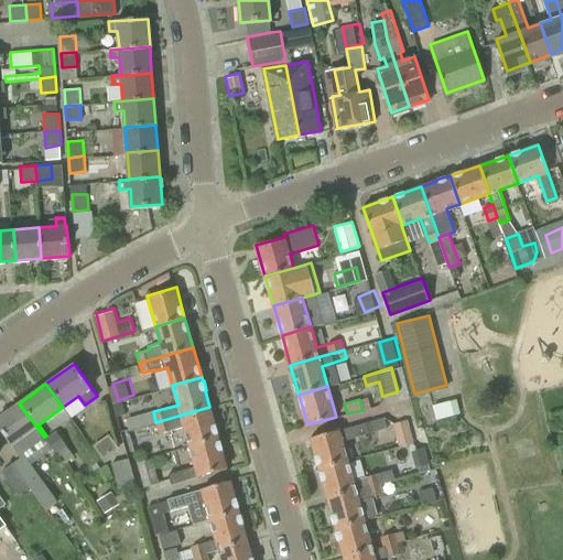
[(433,404),(436,418),(454,413),(451,399),(433,404)]
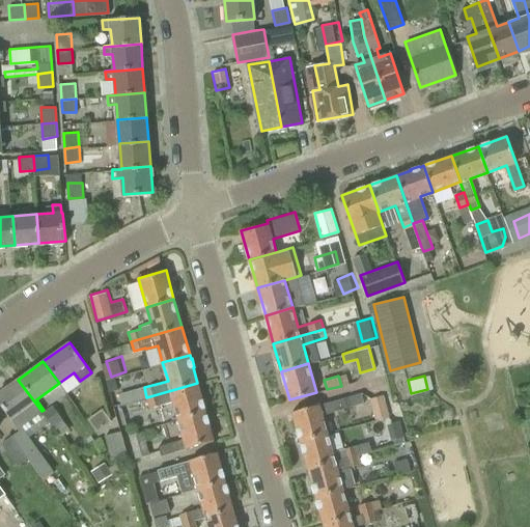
[(18,380),(0,391),(0,403),(11,418),(18,427),(22,425),(42,411),(18,380)]
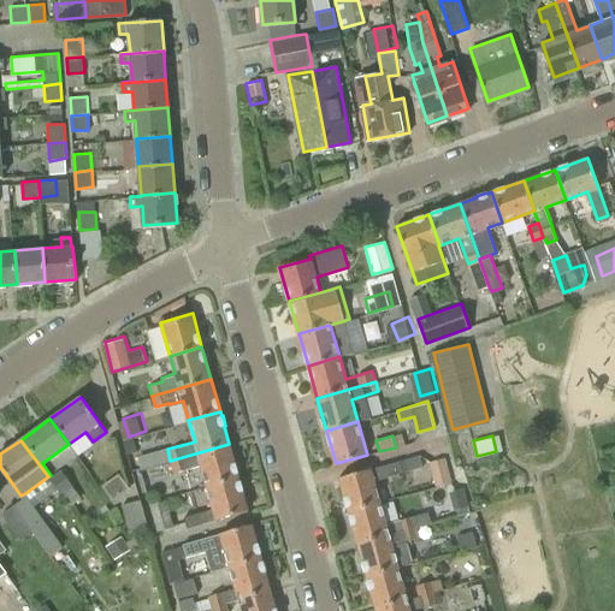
[(201,463),(207,486),(238,476),(229,444),(170,461),(173,472),(201,463)]
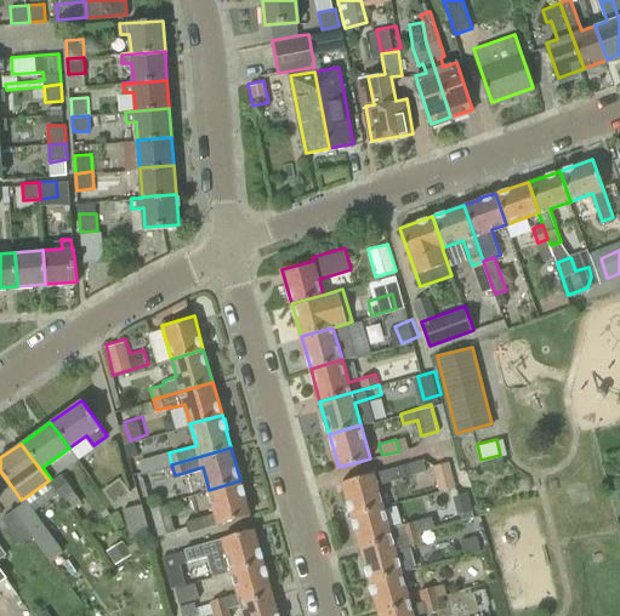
[(154,454),(138,458),(143,472),(158,468),(154,454)]
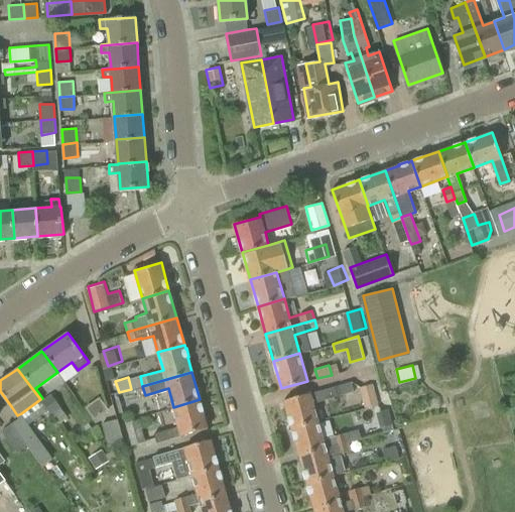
[(310,392),(284,400),(292,427),(318,420),(313,402),(354,390),(352,380),(310,392)]
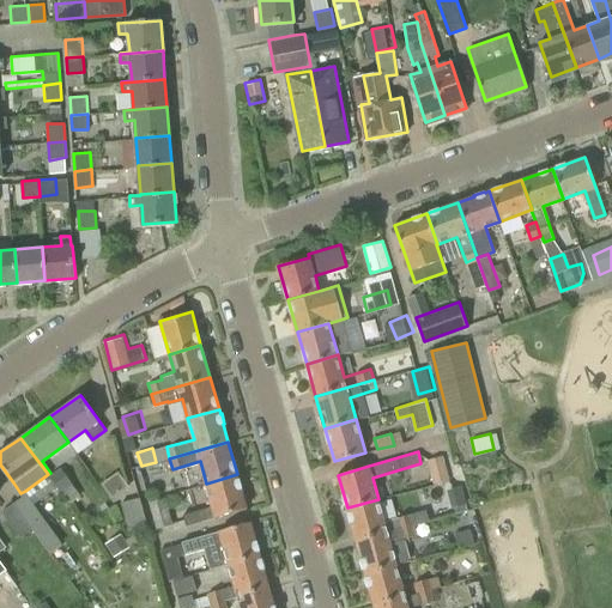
[(428,460),(434,482),(450,479),(444,455),(428,460)]
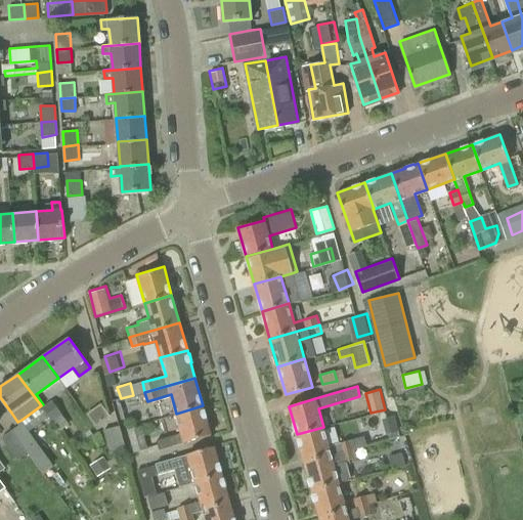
[(70,422),(52,398),(42,405),(59,429),(70,422)]
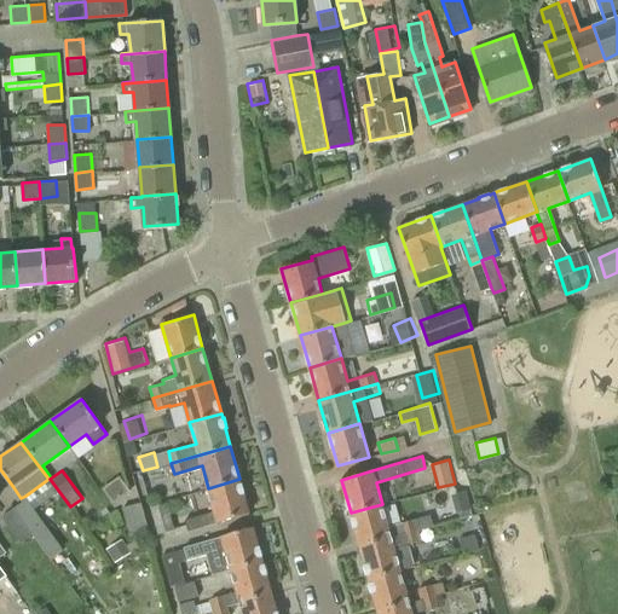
[(240,479),(208,488),(214,510),(185,517),(189,529),(249,513),(240,479)]
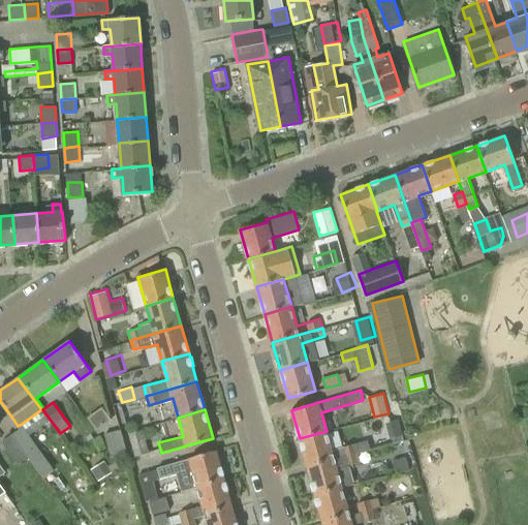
[(158,434),(155,424),(129,432),(135,455),(149,451),(146,438),(158,434)]
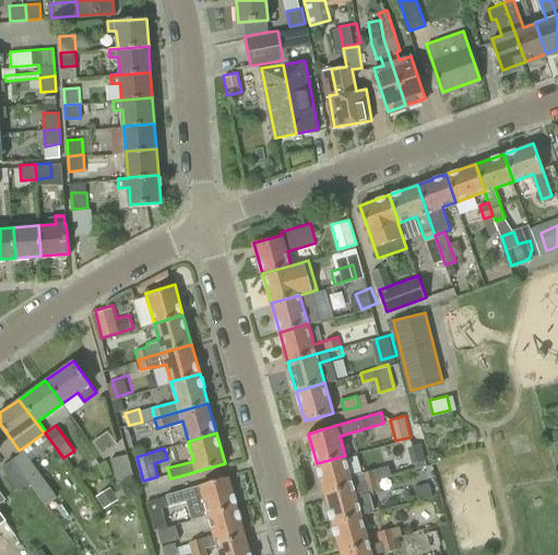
[(110,457),(118,483),(134,477),(128,452),(110,457)]
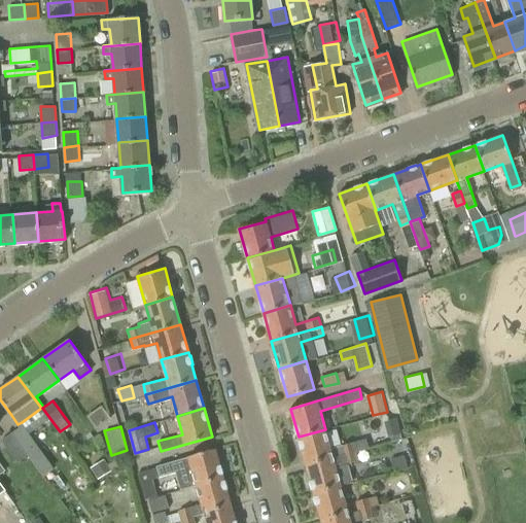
[(27,428),(16,437),(28,453),(43,473),(54,465),(27,428)]
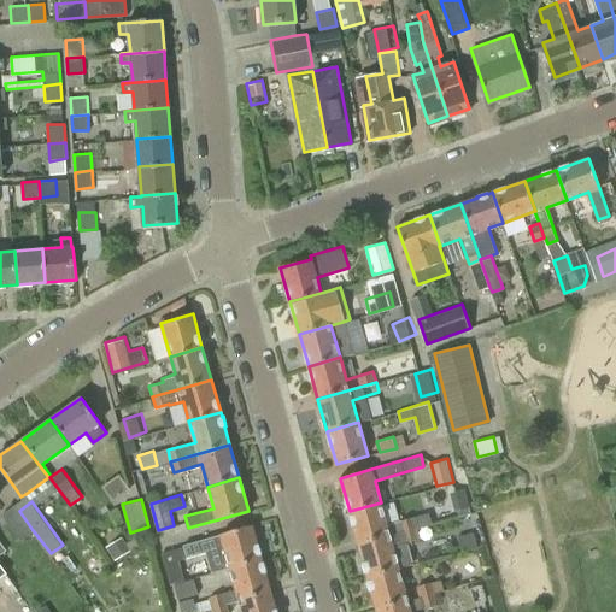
[(381,502),(350,511),(359,543),(416,528),(427,524),(428,524),(426,513),(387,524),(381,502)]
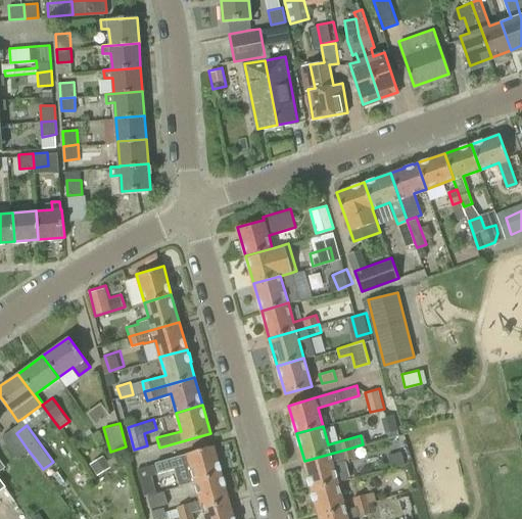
[(12,427),(1,435),(16,458),(28,450),(16,433),(12,427)]
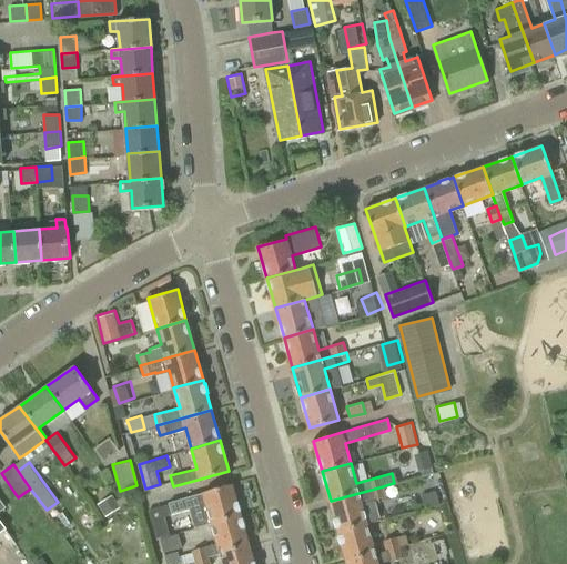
[(195,527),(212,523),(212,522),(241,514),(232,483),(169,501),(172,513),(190,509),(195,527)]
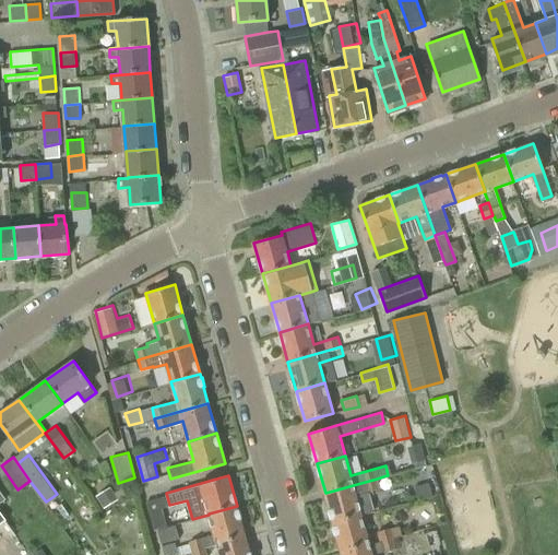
[(377,479),(325,493),(329,508),(331,518),(332,518),(333,522),(361,515),(374,511),(368,491),(380,487),(377,479)]
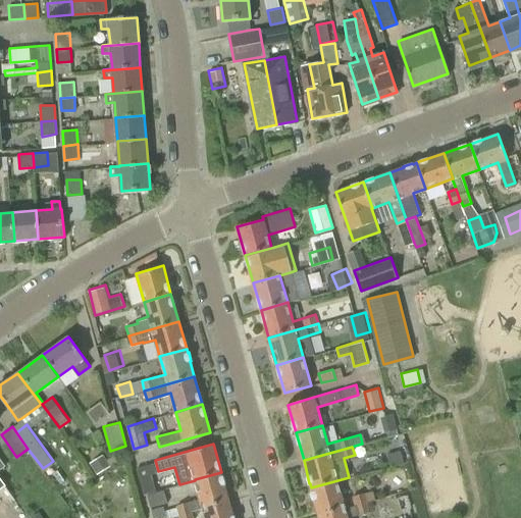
[(103,453),(90,461),(98,473),(110,465),(103,453)]
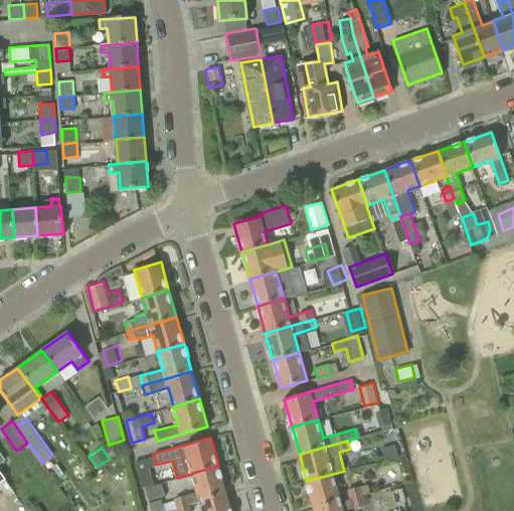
[(379,466),(383,480),(402,475),(398,461),(379,466)]
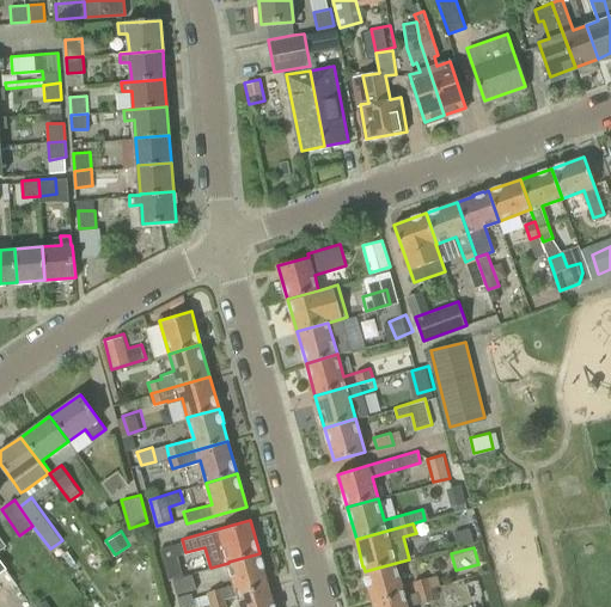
[(234,584),(208,592),(211,601),(225,598),(237,594),(269,586),(263,568),(264,566),(262,557),(261,557),(260,553),(228,562),(228,563),(234,584)]
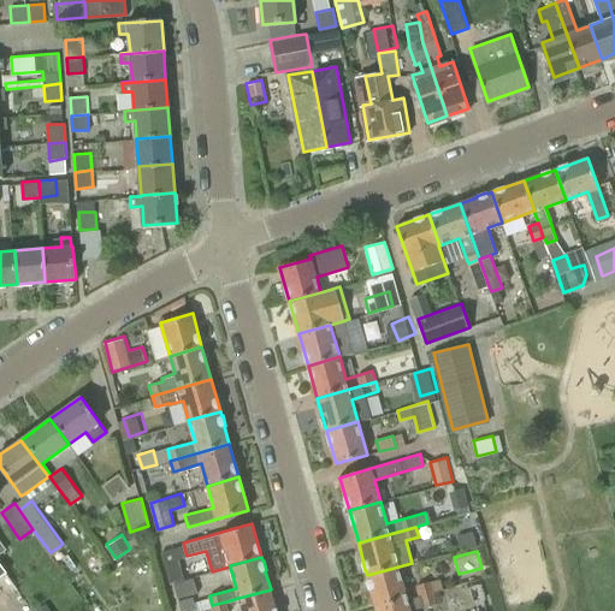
[(368,577),(367,577),(370,588),(371,588),(377,607),(407,599),(407,598),(398,567),(367,575),(368,577)]
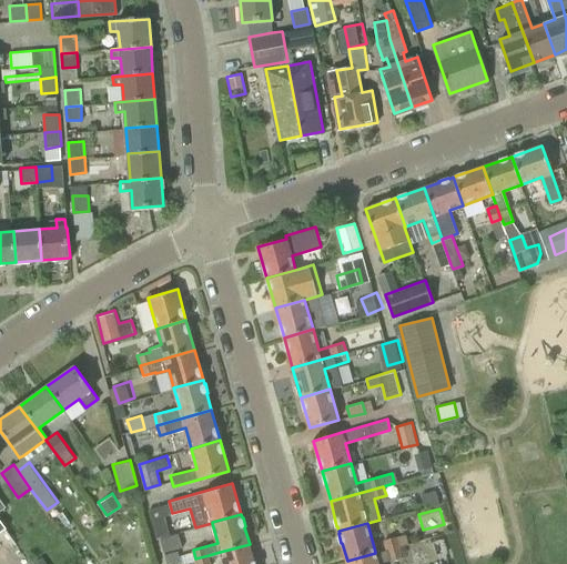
[(183,545),(179,532),(161,537),(165,551),(183,545)]
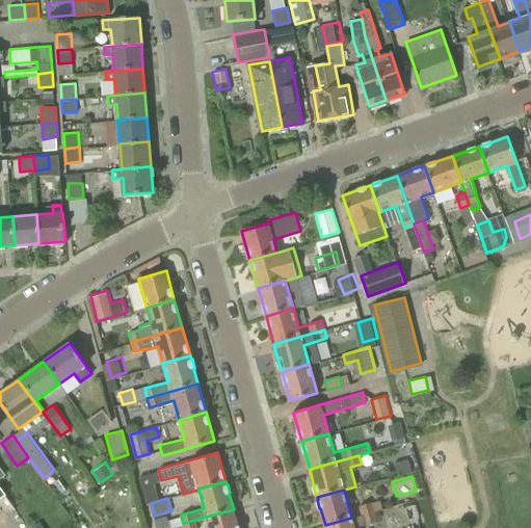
[(381,498),(357,505),(361,515),(375,511),(374,510),(385,507),(381,498)]
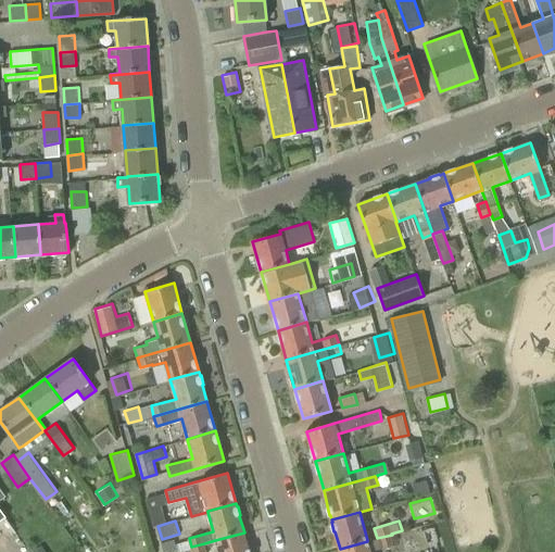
[(424,528),(427,542),(438,540),(433,526),(424,528)]
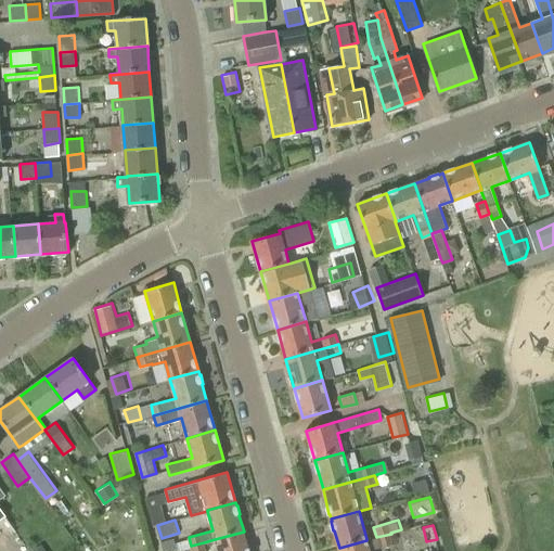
[(244,532),(215,539),(218,550),(249,550),(249,548),(248,548),(244,532)]
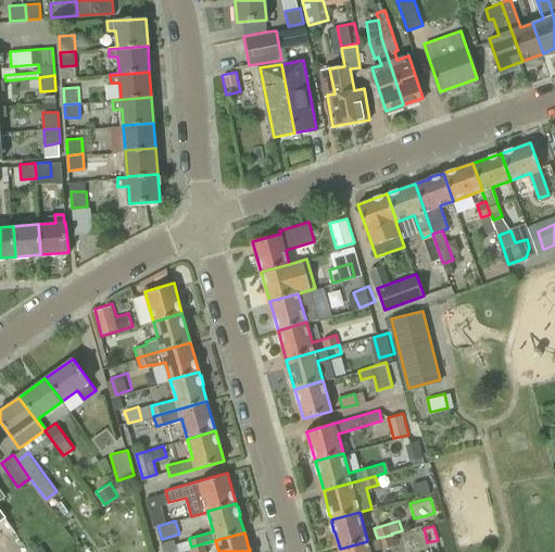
[(367,541),(340,549),(340,551),(370,551),(370,550),(394,543),(392,535),(377,538),(367,540),(367,541)]
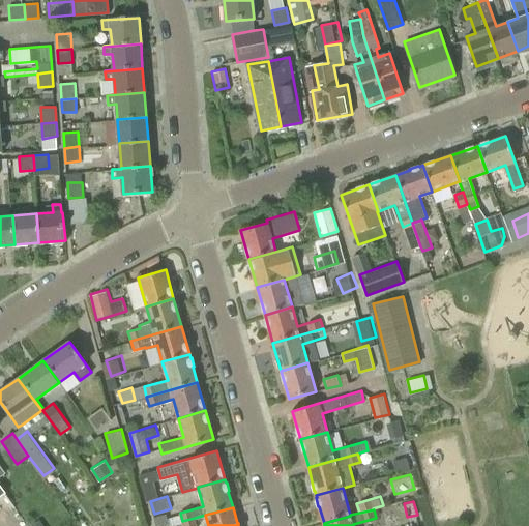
[(167,513),(154,516),(156,525),(165,525),(170,525),(168,516),(167,513)]
